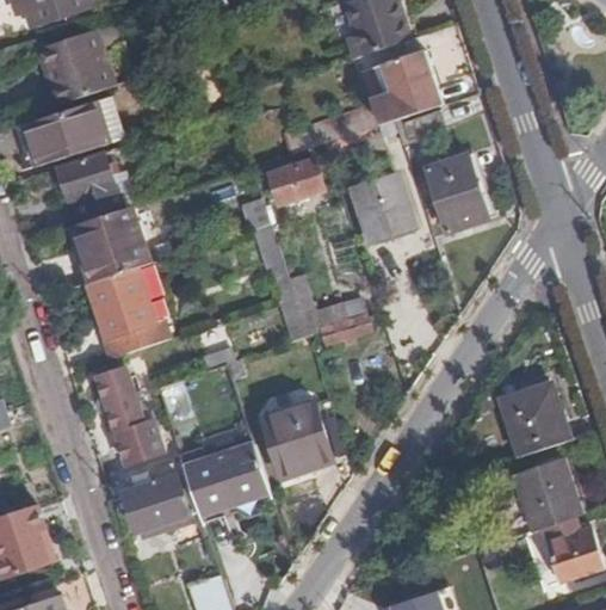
[(90,8),(86,0),(38,0),(28,4),(33,25),(90,8)]
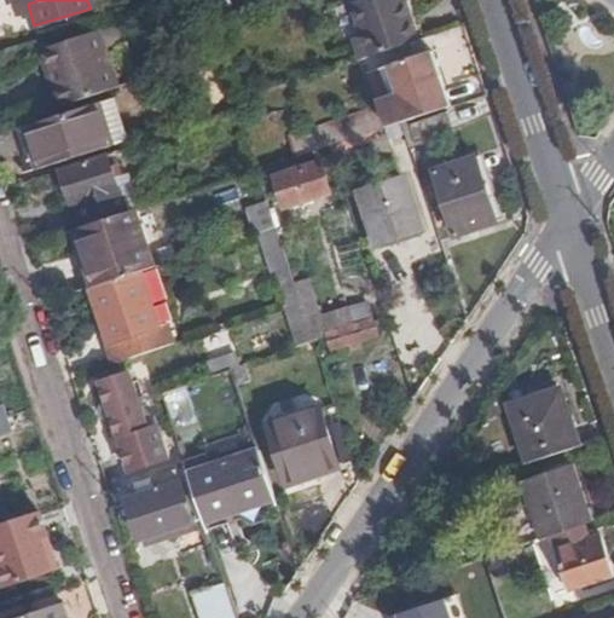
[(358,58),(413,39),(399,0),(347,0),(358,34),(351,36),(358,58)]
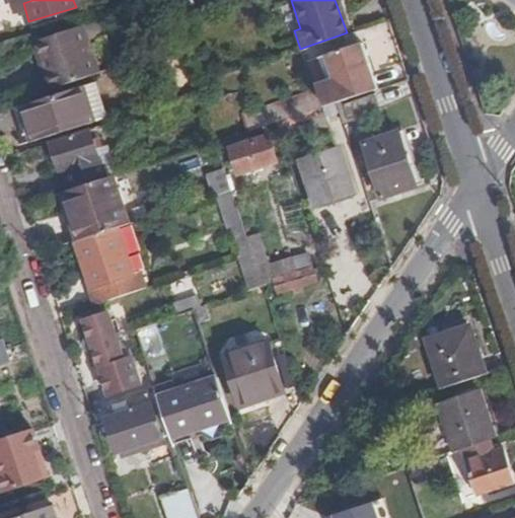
[(86,40),(105,32),(100,17),(81,23),(86,40)]
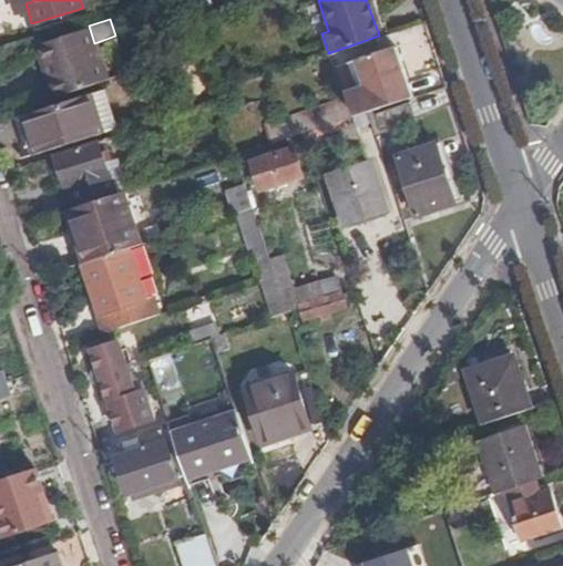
[(94,43),(89,26),(33,45),(40,65),(43,64),(48,80),(44,80),(50,98),(104,78),(94,43)]
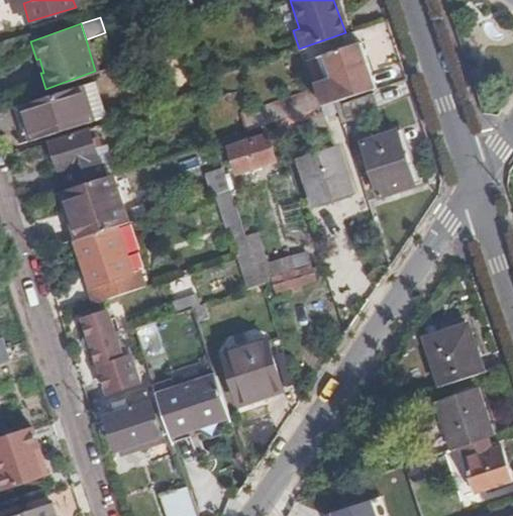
[(333,101),(374,88),(357,43),(322,55),(329,78),(323,79),(313,82),(319,105),(333,101)]
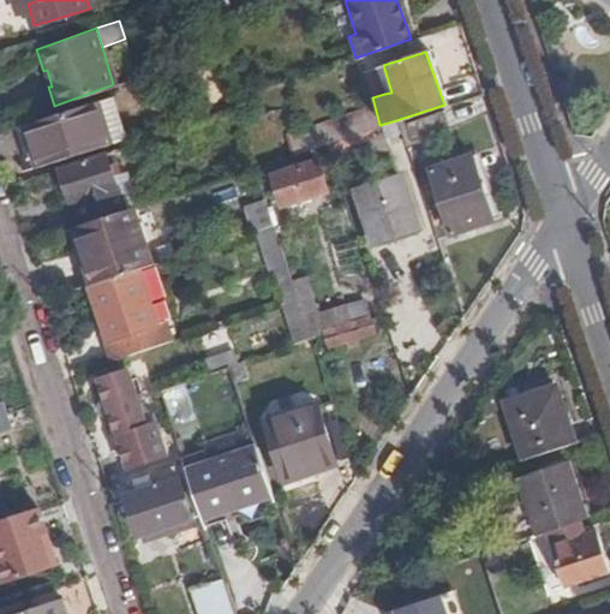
[(214,59),(202,63),(207,77),(198,81),(207,106),(226,99),(214,59)]
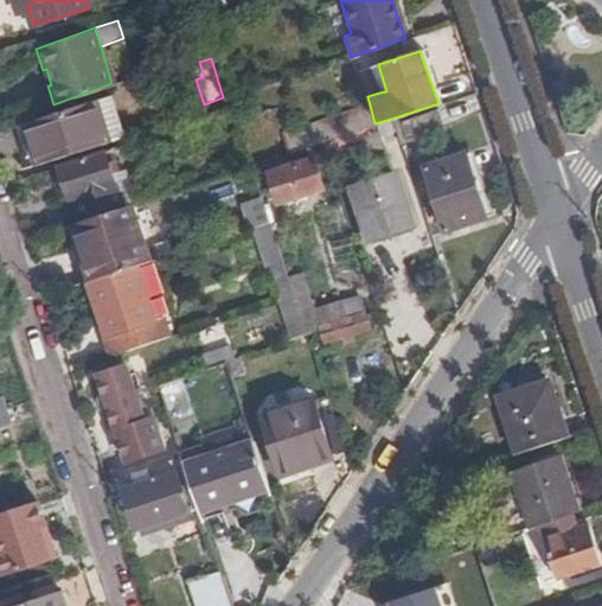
[(386,91),(378,64),(370,68),(379,93),(386,91)]
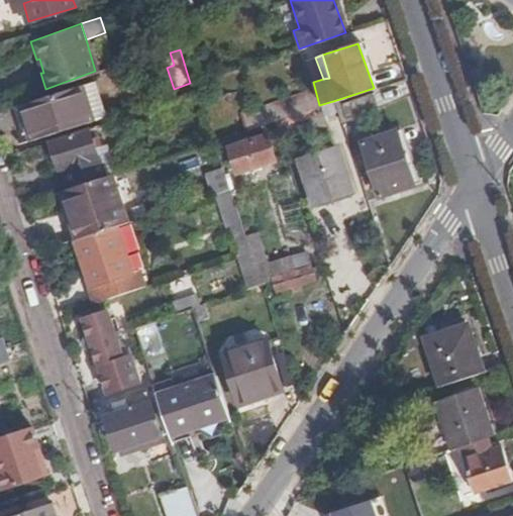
[(91,80),(78,85),(89,119),(103,115),(91,80)]
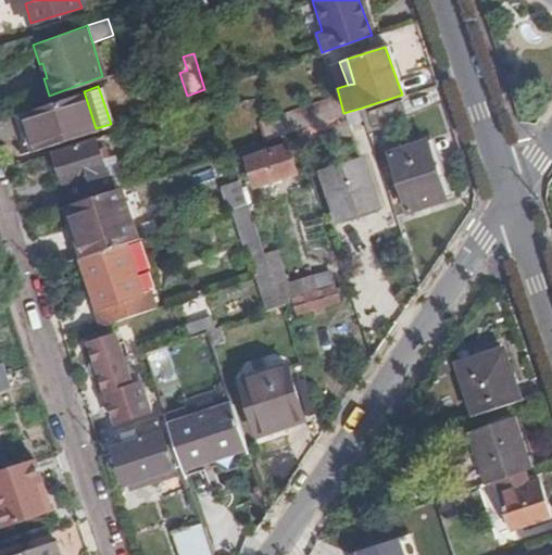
[(84,91),(21,112),(34,149),(96,128),(84,91)]
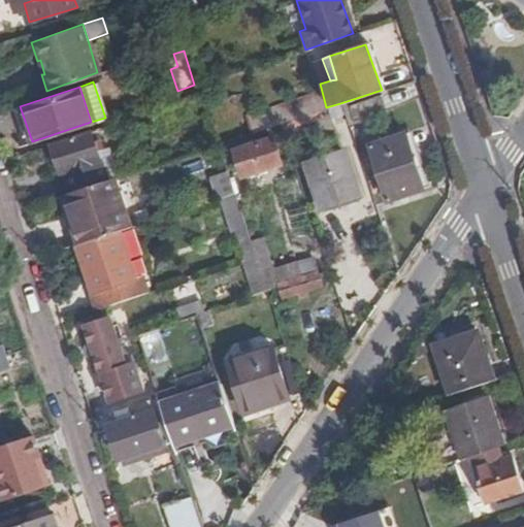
[(341,105),(347,122),(384,109),(379,93),(341,105)]
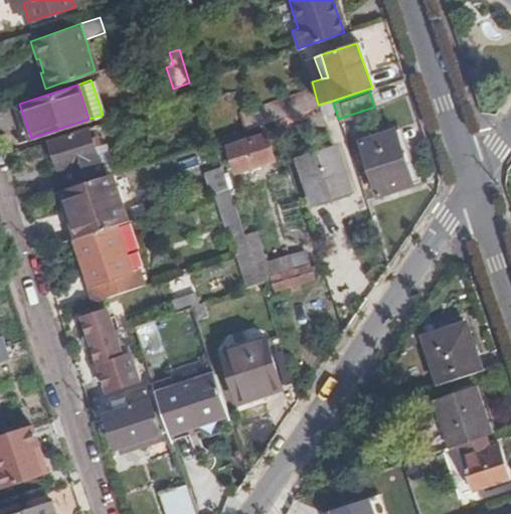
[(310,98),(293,102),(296,116),(314,112),(310,98)]
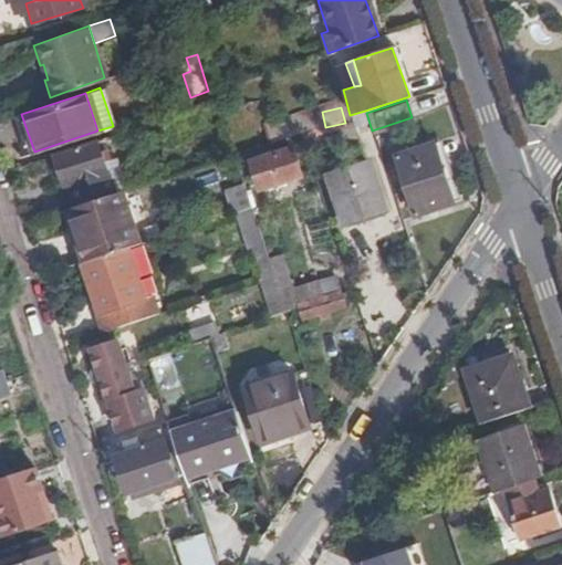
[(34,152),(21,114),(11,118),(24,155),(34,152)]
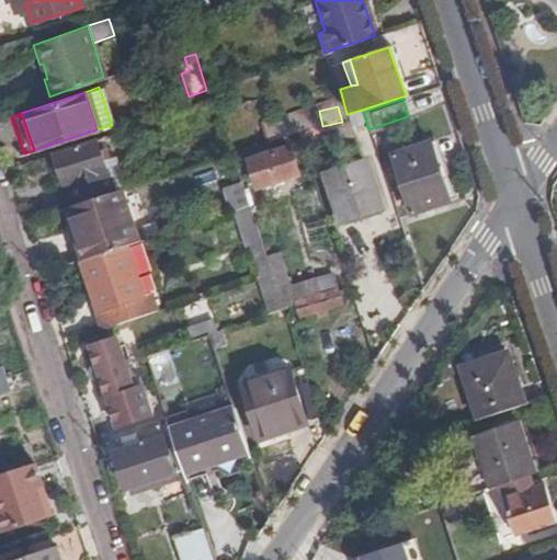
[(113,156),(128,150),(122,130),(99,138),(105,158),(113,156)]
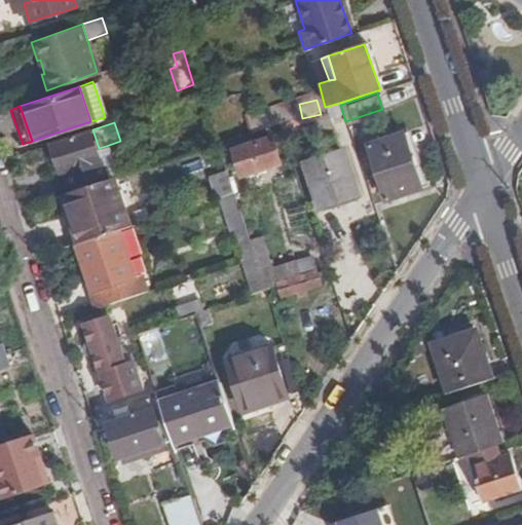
[(99,148),(92,129),(50,144),(56,158),(61,156),(65,172),(71,191),(74,190),(109,178),(99,148)]
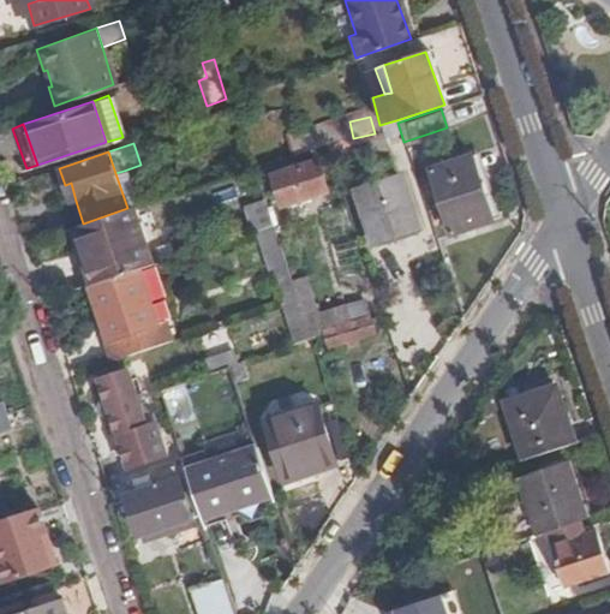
[(470,155),(429,168),(449,233),(491,220),(470,155)]
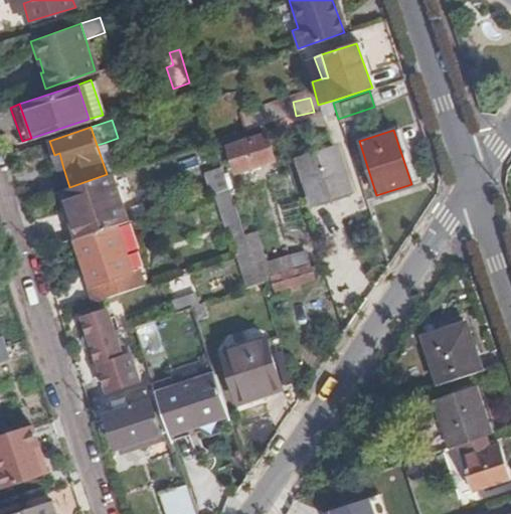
[(268,135),(228,146),(237,171),(276,159),(268,135)]
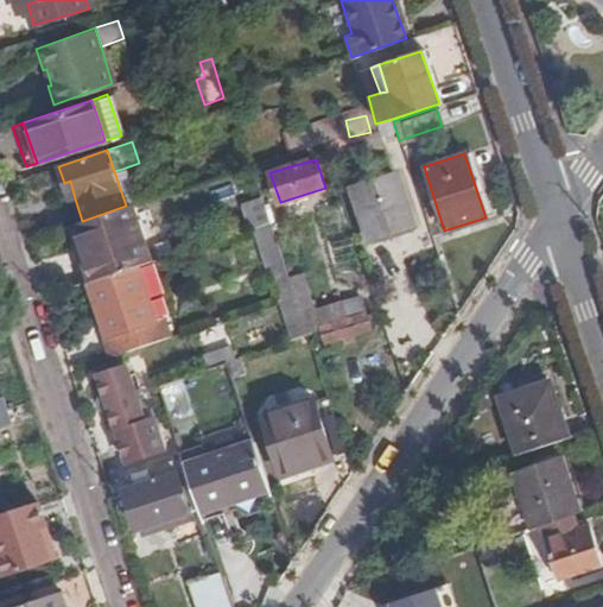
[(134,203),(122,169),(114,171),(126,206),(134,203)]
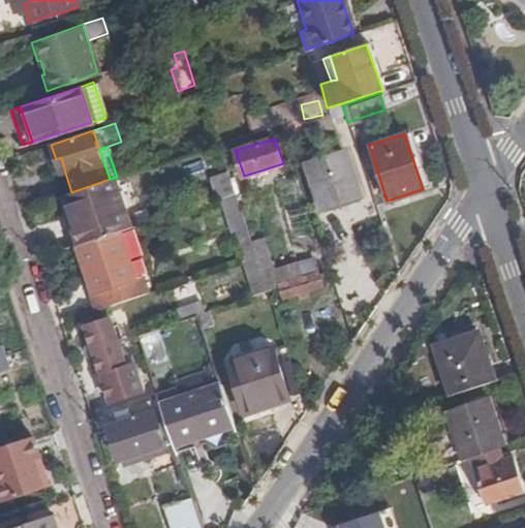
[(349,151),(311,162),(326,205),(361,194),(349,151)]
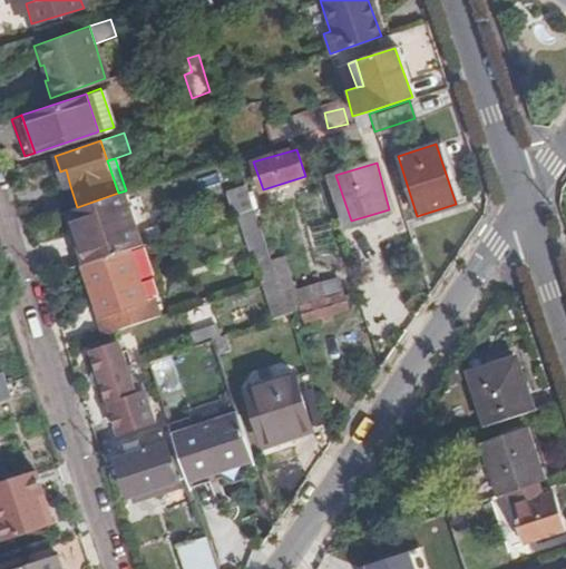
[(66,169),(60,172),(57,173),(62,188),(70,186),(66,169)]
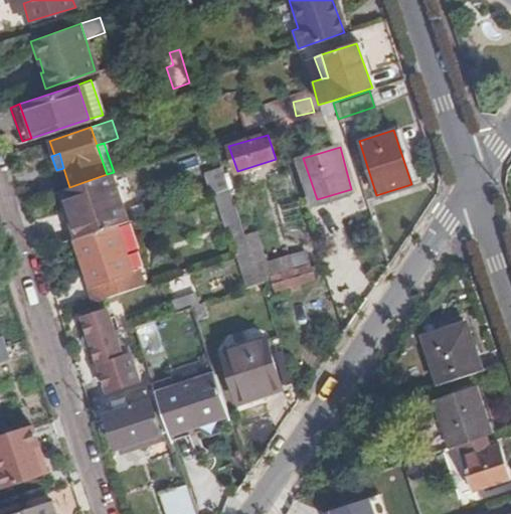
[(228,186),(221,164),(209,168),(216,190),(228,186)]
